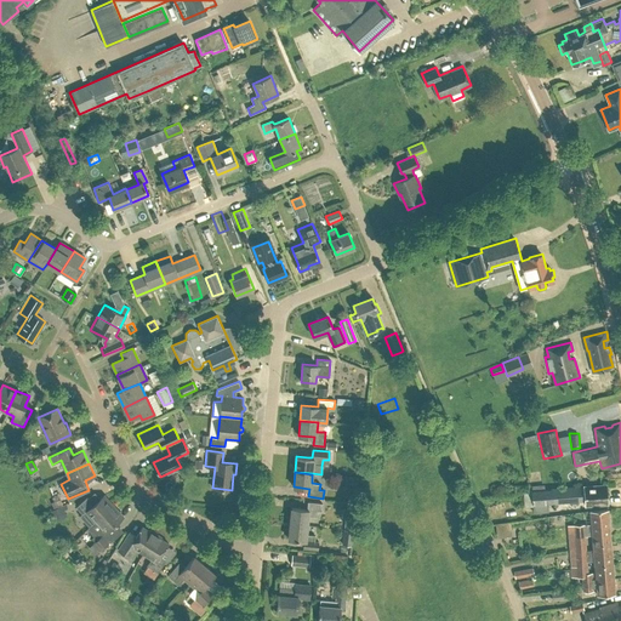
[(531,489),(533,505),(569,501),(569,502),(586,501),(586,506),(608,503),(607,484),(584,486),(584,485),(531,489)]
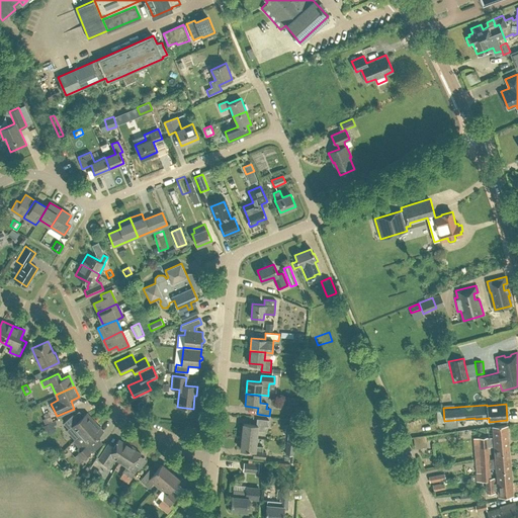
[(63,423),(65,424),(68,428),(66,430),(75,439),(79,435),(80,435),(94,422),(86,413),(78,420),(74,416),(73,414),(63,423)]
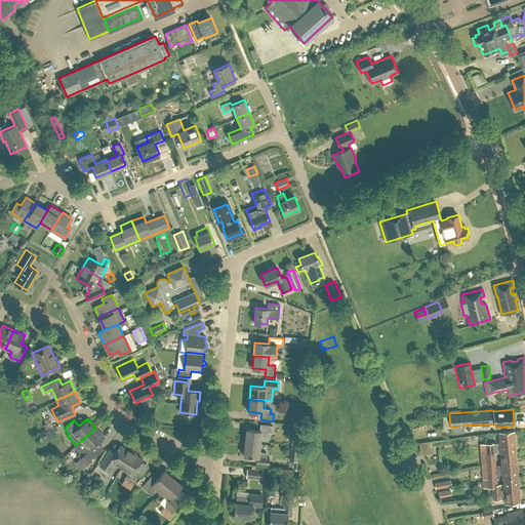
[(50,420),(43,423),(45,430),(52,427),(50,420)]
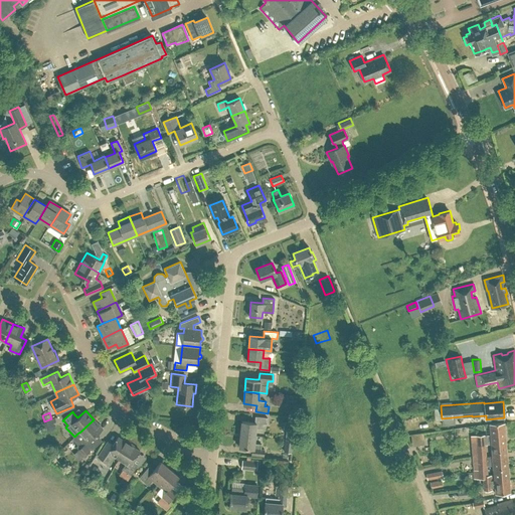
[(241,421),(240,434),(254,436),(255,427),(263,428),(263,423),(267,424),(268,417),(255,416),(254,422),(241,421)]
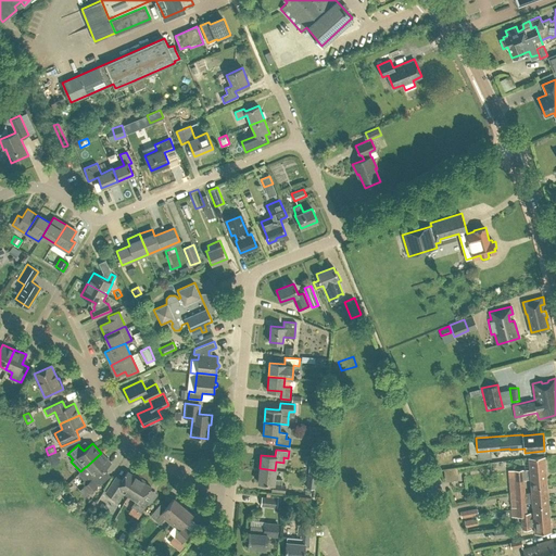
[(457,450),(458,463),(471,463),(470,450),(457,450)]
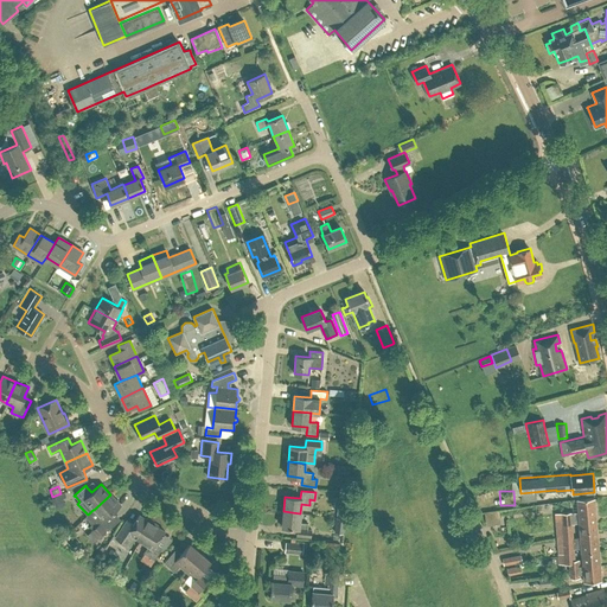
[(63,498),(66,497),(64,492),(50,499),(52,506),(64,500),(63,498)]
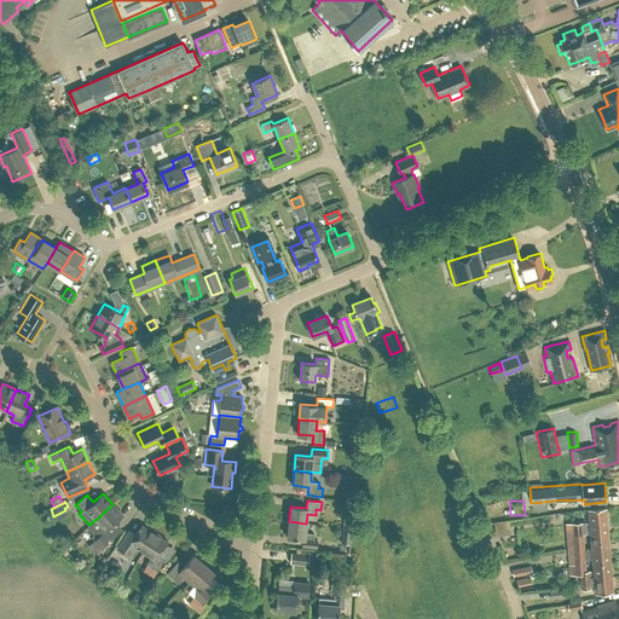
[(90,525),(87,527),(97,538),(93,541),(100,548),(111,538),(105,531),(122,515),(113,504),(96,520),(94,520),(90,525)]
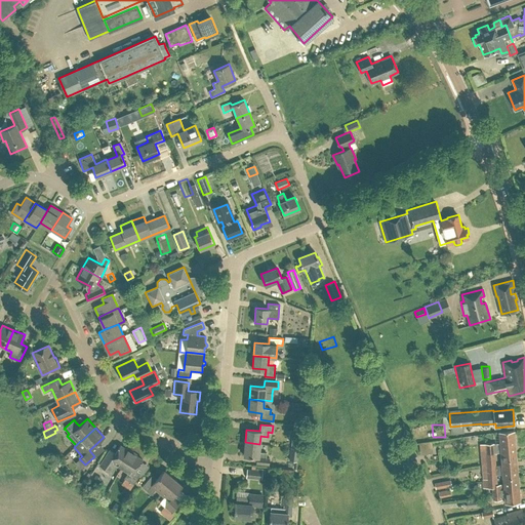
[(494,453),(494,452),(500,452),(516,450),(514,431),(498,432),(499,442),(480,444),(481,455),(494,453)]
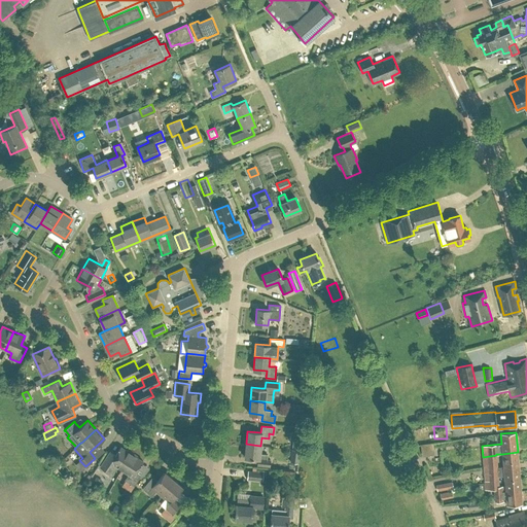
[(292,448),(300,449),(302,436),(293,435),(292,448)]
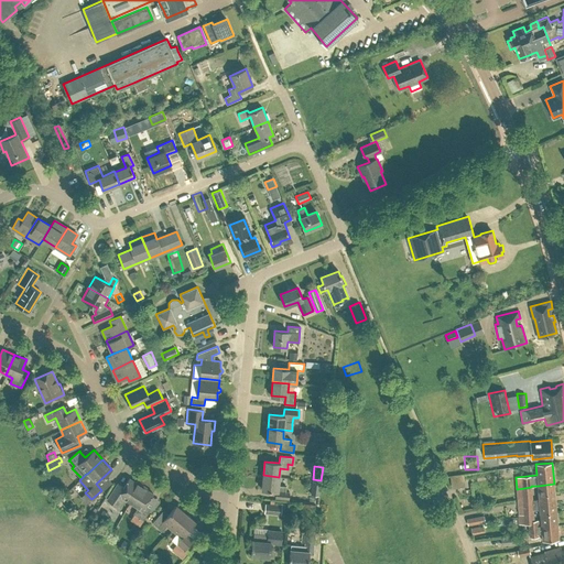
[(473,472),(474,478),(498,475),(498,473),(505,472),(503,468),(473,472)]
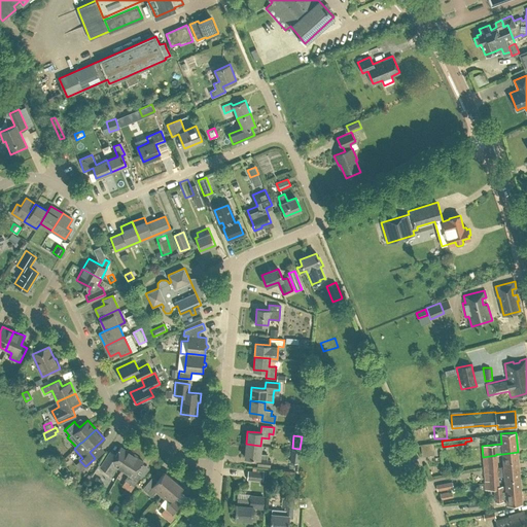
[(260,446),(246,444),(245,457),(257,458),(257,465),(269,466),(270,459),(267,459),(267,454),(259,453),(260,446)]
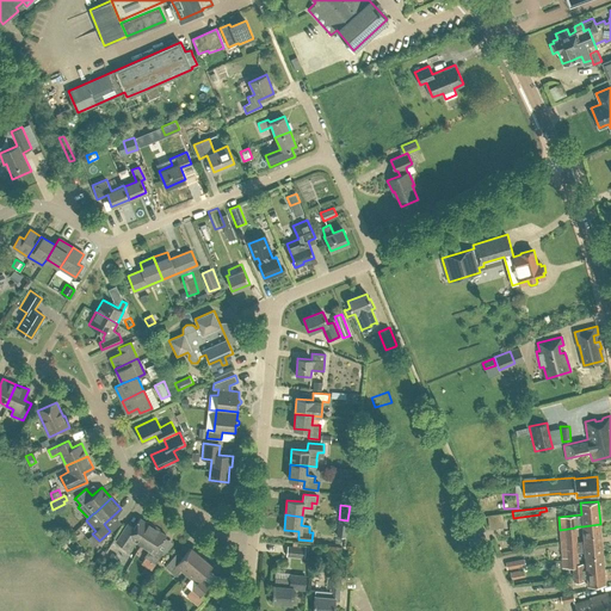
[(133,539),(141,544),(153,525),(148,522),(147,523),(140,518),(134,528),(128,523),(116,541),(127,548),(133,539)]
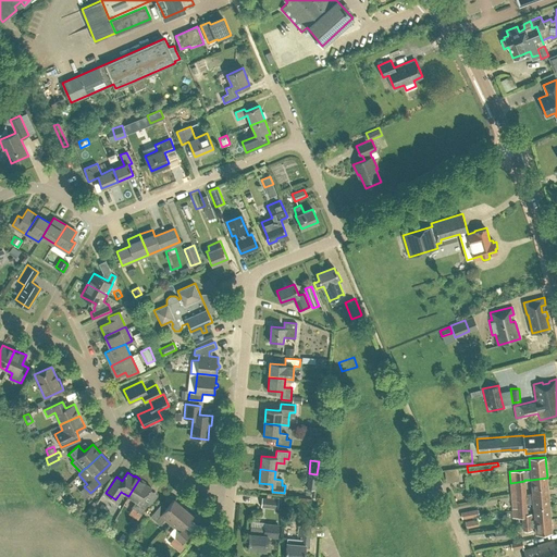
[(307,489),(316,490),(318,475),(308,474),(307,489)]
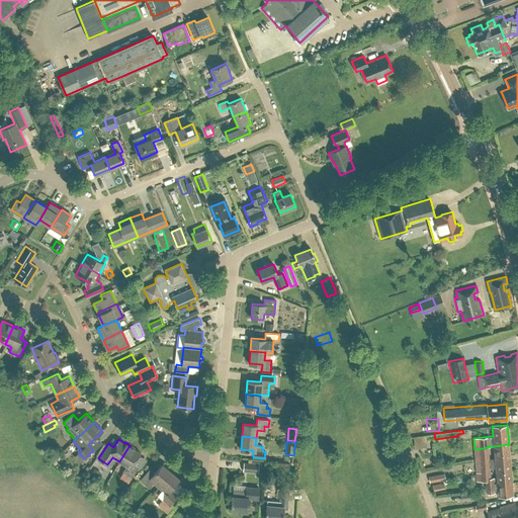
[(494,446),(495,455),(495,458),(510,457),(509,444),(494,446)]
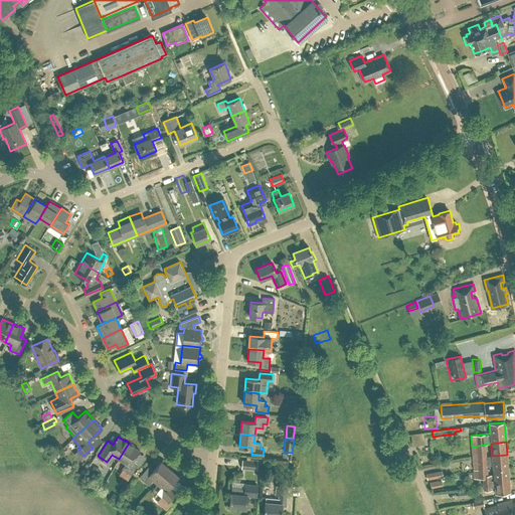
[(129,443),(119,459),(126,463),(122,469),(131,475),(138,465),(132,462),(140,451),(133,447),(134,446),(129,443)]
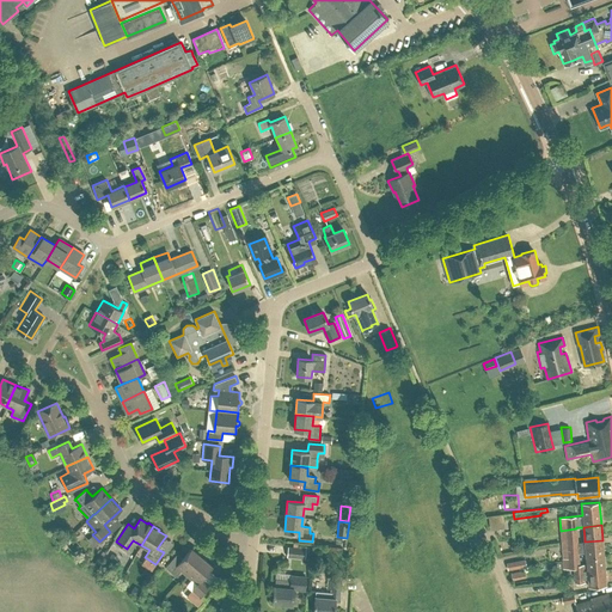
[(577,543),(576,528),(561,531),(562,544),(577,543)]
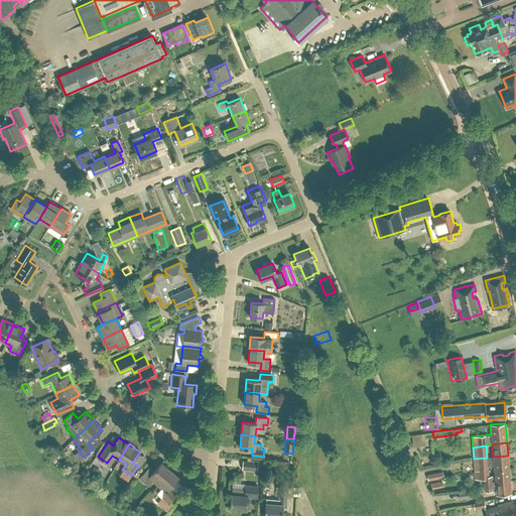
[(487,458),(474,459),(475,471),(488,470),(487,467),(487,466),(494,466),(494,470),(509,469),(508,456),(493,457),(487,458)]
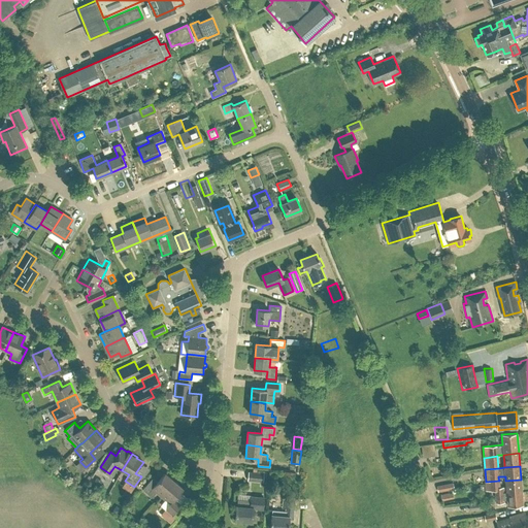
[(294,477),(305,473),(303,468),(299,470),(299,468),(292,470),(294,477)]
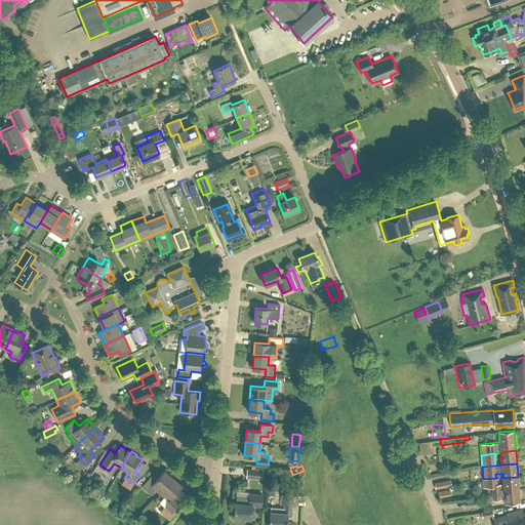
[(247,469),(247,477),(263,478),(264,468),(256,468),(256,469),(247,469)]
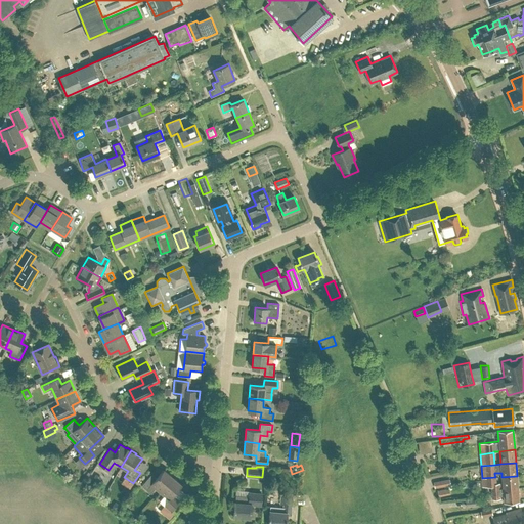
[(155,488),(160,492),(173,477),(164,469),(155,480),(149,476),(141,485),(150,493),(155,488)]
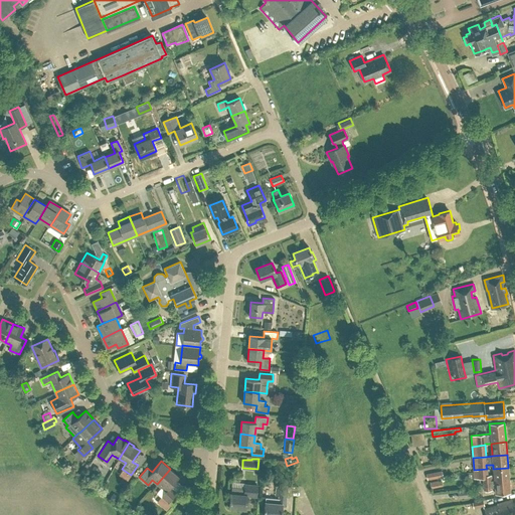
[(96,475),(101,469),(95,465),(91,472),(96,475)]
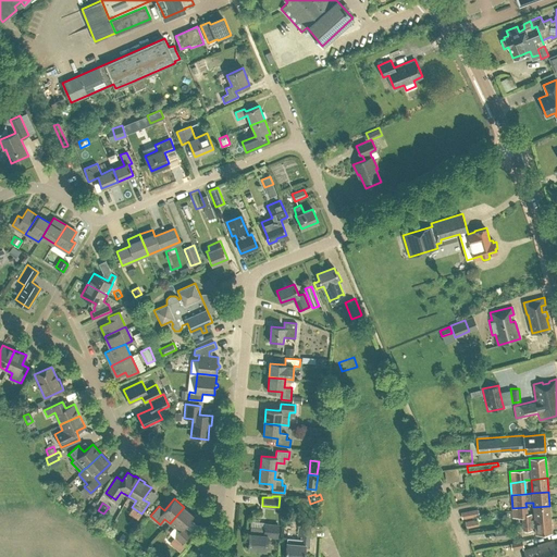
[(512,508),(514,518),(522,517),(522,520),(531,519),(531,516),(534,516),(534,519),(543,518),(543,520),(551,519),(549,506),(533,507),(533,514),(527,514),(527,509),(527,507),(512,508)]
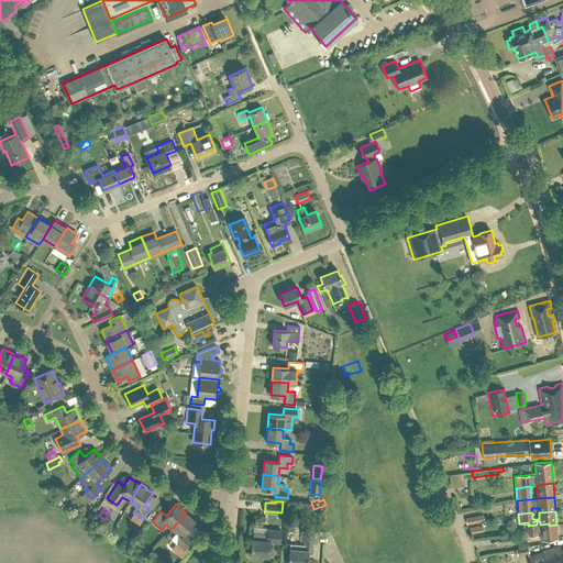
[(186,512),(172,529),(176,533),(172,539),(184,549),(192,538),(186,532),(196,521),(186,512)]
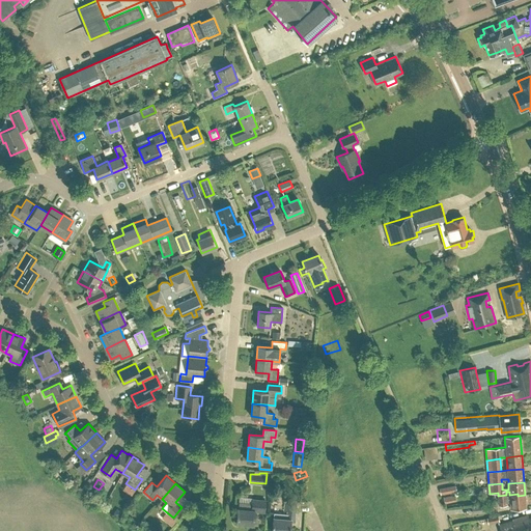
[(455,485),(440,488),(441,495),(456,492),(455,485)]
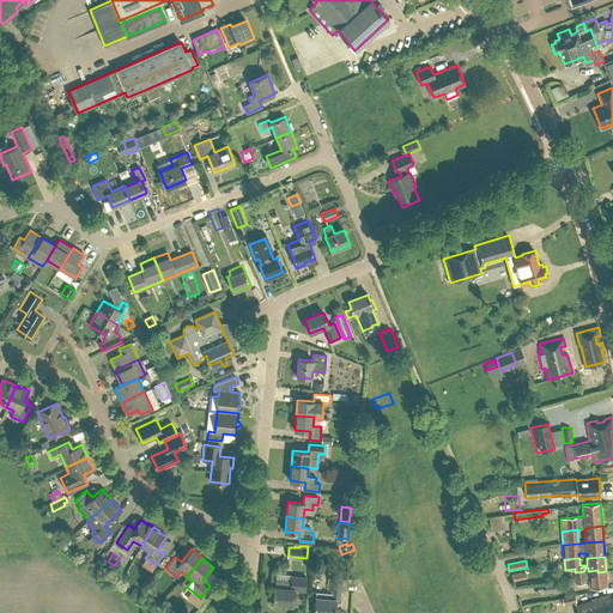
[(575,572),(575,578),(588,577),(589,587),(607,586),(606,571),(598,572),(598,570),(588,571),(588,575),(584,575),(584,571),(575,572)]
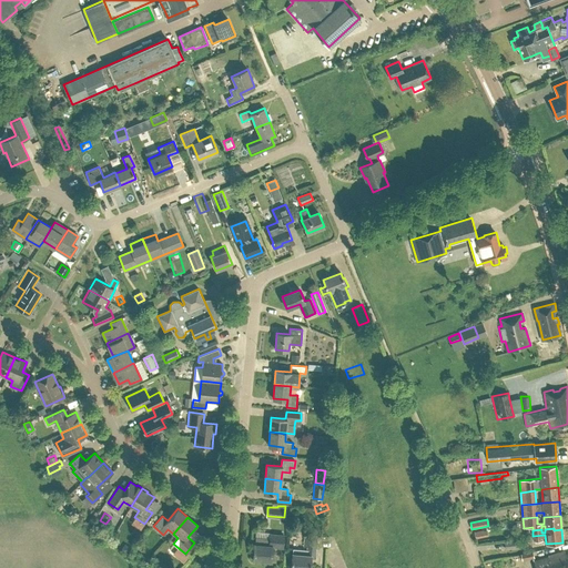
[(283,547),(284,536),(284,535),(271,534),(270,538),(256,537),(255,544),(254,544),(253,559),(272,560),(273,546),(283,547)]
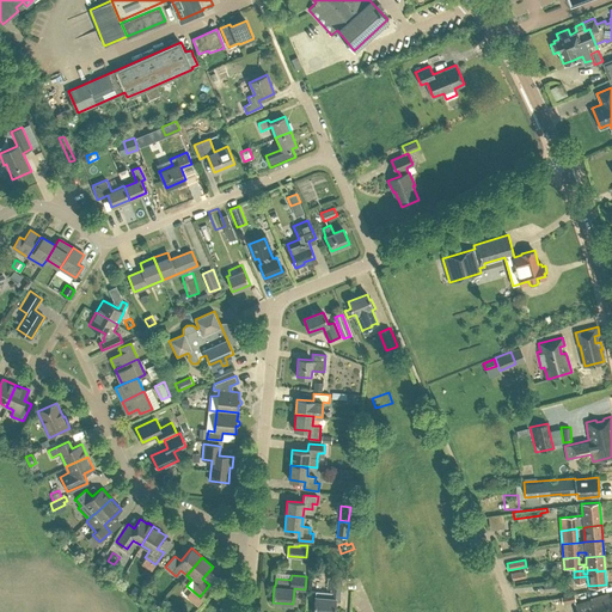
[(340,601),(341,580),(328,579),(328,588),(331,588),(331,592),(316,591),(314,597),(312,611),(334,611),(335,600),(340,601)]
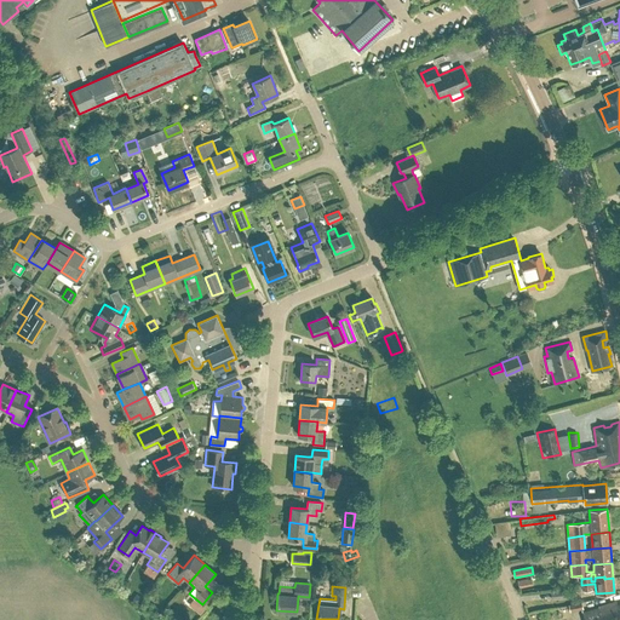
[(550,591),(551,598),(575,596),(574,589),(550,591)]
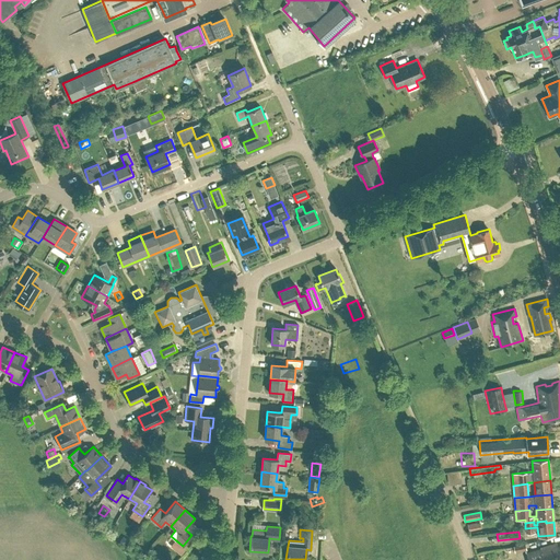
[(558,559),(555,547),(553,544),(540,548),(526,552),(527,559),(558,559)]
